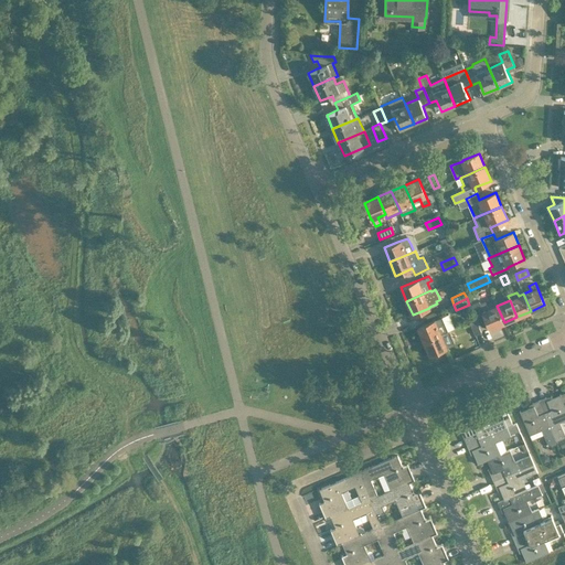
[(504,322),(497,306),(488,309),(484,301),(480,304),(479,301),(471,305),(481,326),(488,323),(490,329),(504,322)]
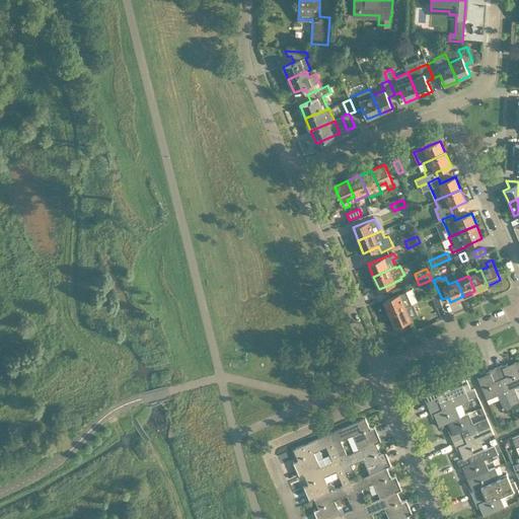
[(412,303),(417,301),(412,288),(384,300),(389,312),(412,303)]
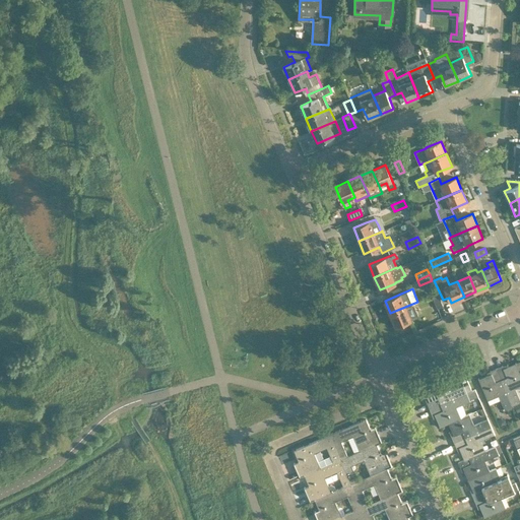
[(437,293),(432,296),(437,309),(443,306),(437,293)]
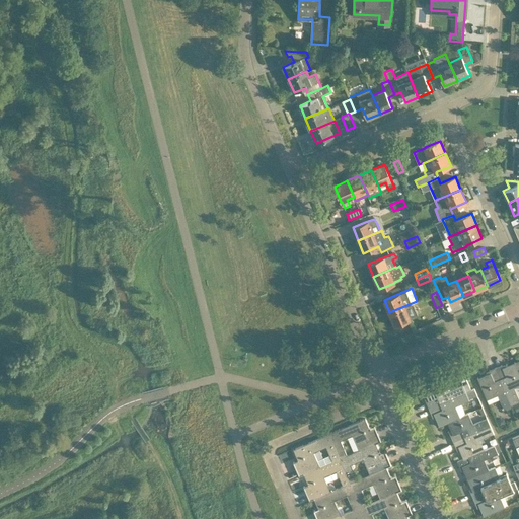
[(417,316),(412,303),(389,312),(394,326),(411,319),(417,316)]
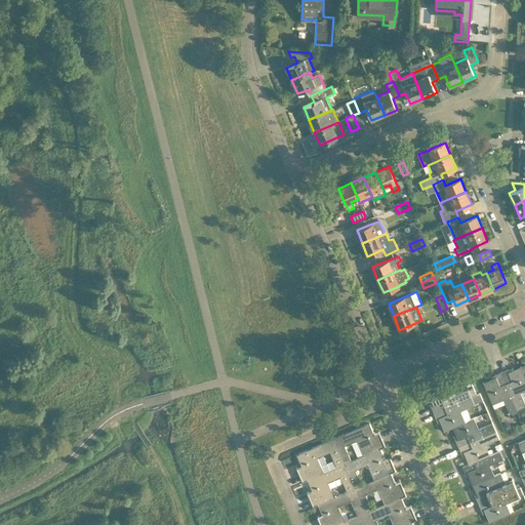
[(508,369),(500,372),(517,409),(524,405),(524,404),(519,390),(524,387),(524,375),(521,367),(512,371),(513,373),(510,374),(508,369)]
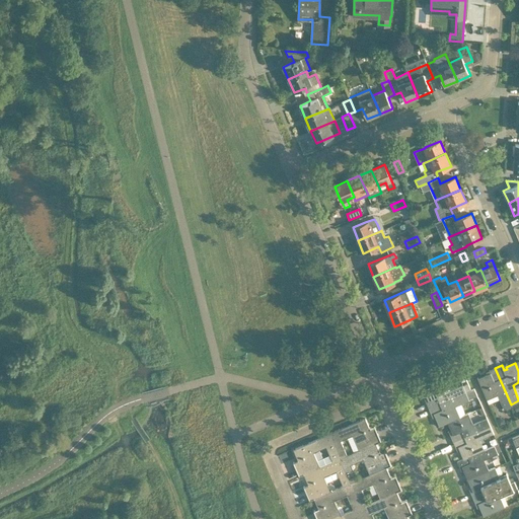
[(477,377),(476,377),(488,403),(500,398),(504,408),(511,404),(495,368),(489,371),(491,376),(488,377),(487,375),(477,379),(477,377)]
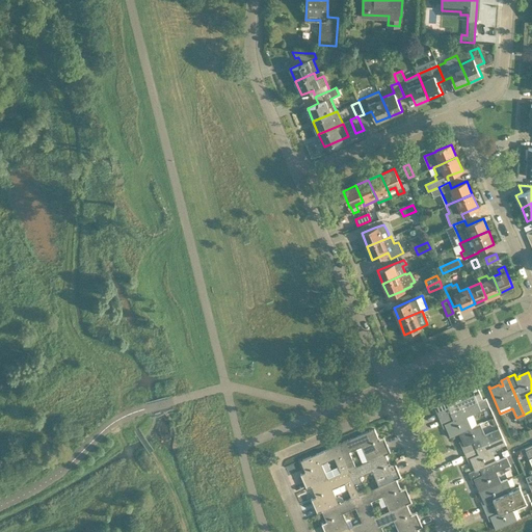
[(448,392),(432,399),(433,399),(434,399),(439,408),(441,407),(442,409),(436,413),(440,419),(477,402),(482,400),(479,393),(458,402),(453,390),(448,392)]
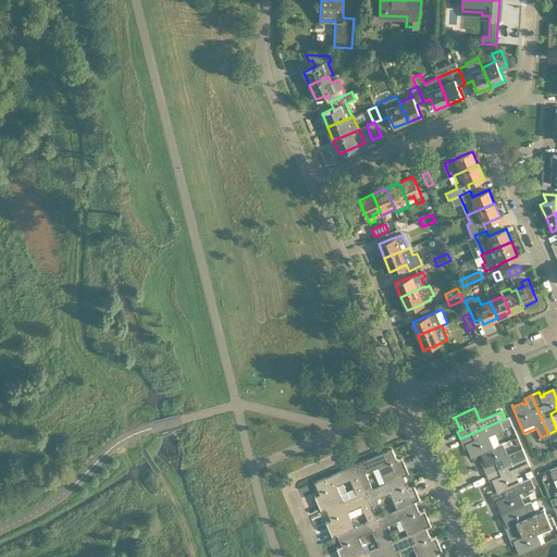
[(503,429),(512,424),(509,417),(505,419),(499,421),(460,438),(462,445),(466,444),(471,457),(479,454),(492,448),(499,445),(494,432),(503,429)]
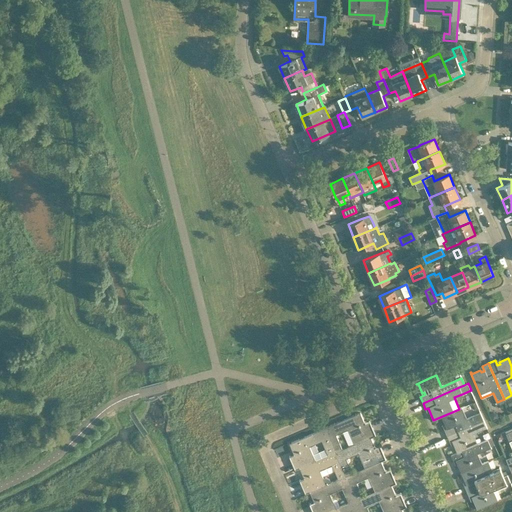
[(452,412),(440,417),(444,426),(446,425),(447,427),(442,429),(445,436),(483,419),(480,412),(465,418),(460,408),(459,409),(452,412)]
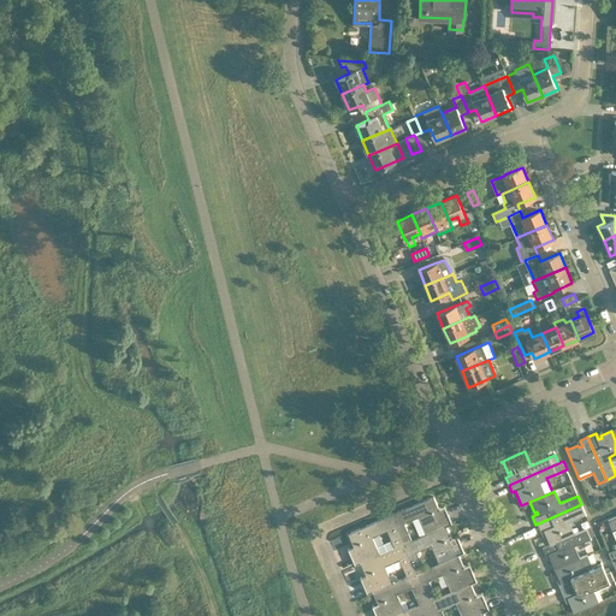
[(433,497),(431,498),(431,497),(406,508),(406,509),(391,515),(404,544),(446,526),(452,523),(449,515),(448,515),(446,513),(442,515),(433,497)]
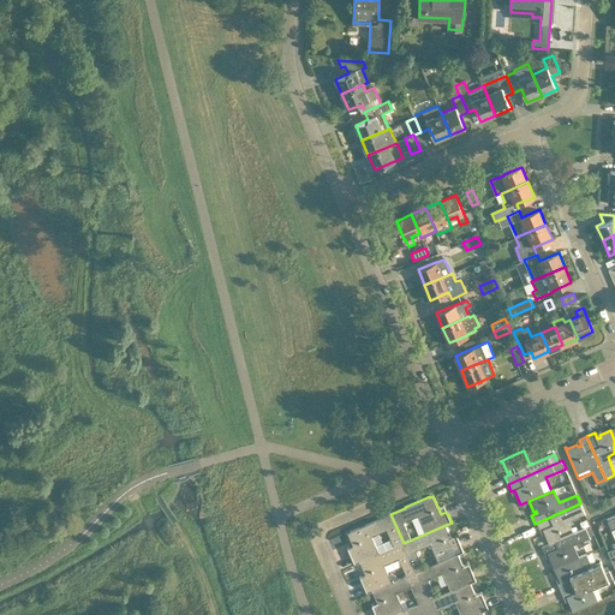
[(580,503),(535,524),(538,531),(544,529),(545,532),(543,533),(548,544),(572,533),(566,520),(584,512),(580,503)]
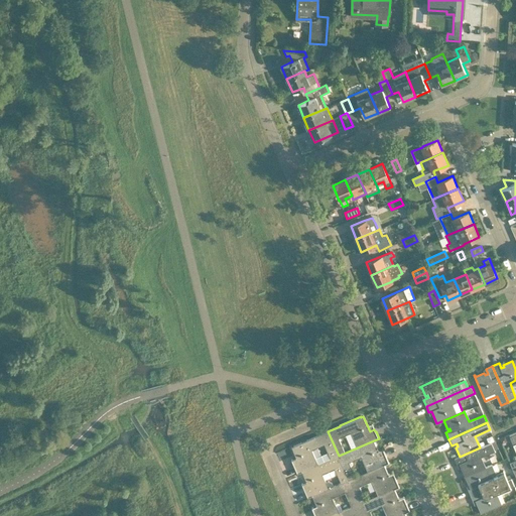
[(294,467),(297,474),(302,472),(339,456),(328,431),(314,437),(314,436),(293,445),(293,446),(291,446),(298,463),(294,465),(294,467)]
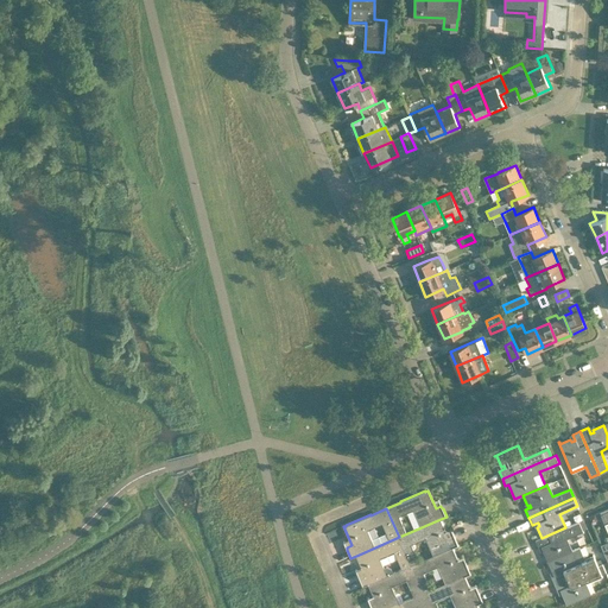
[(458,545),(455,537),(454,534),(448,537),(441,519),(399,537),(411,565),(453,548),(458,545)]
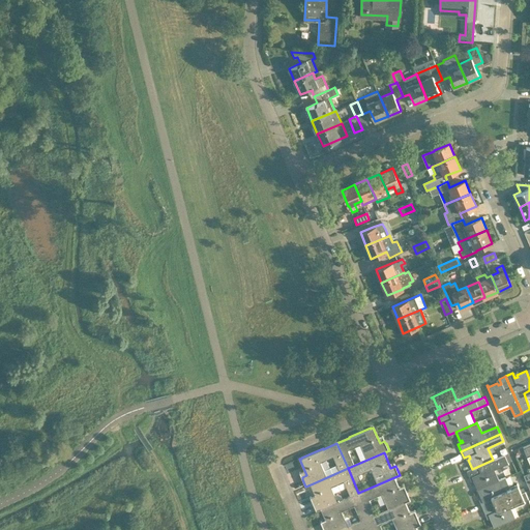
[(472,469),(467,471),(470,477),(475,475),(476,478),(474,479),(478,489),(499,479),(494,468),(507,462),(506,459),(504,454),(493,460),(472,469)]
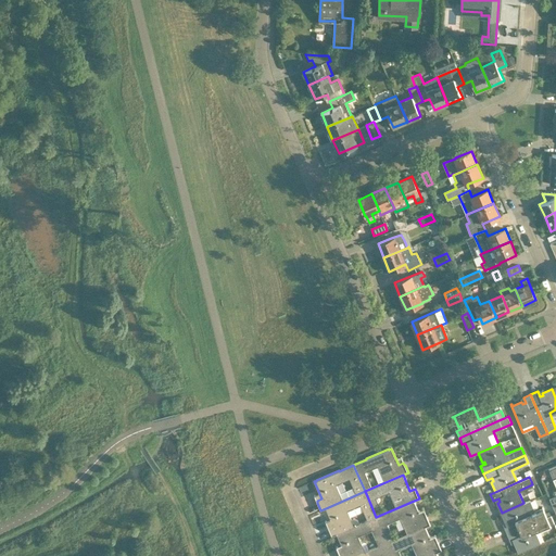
[(337,504),(326,508),(332,525),(328,527),(329,529),(328,529),(331,536),(337,534),(359,525),(357,520),(353,518),(351,519),(348,510),(361,505),(368,520),(376,517),(365,491),(337,504)]
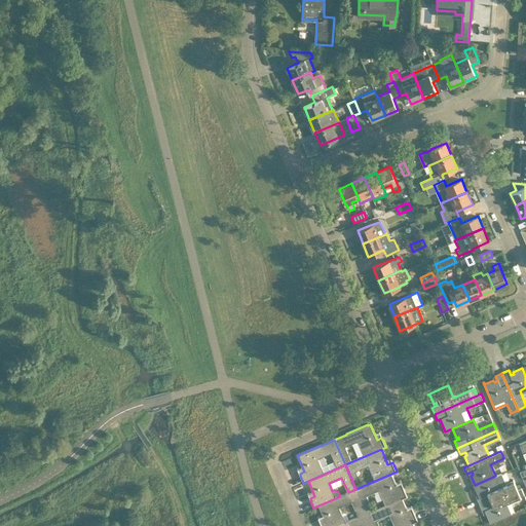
[(407,496),(404,489),(403,487),(399,489),(391,474),(355,489),(366,514),(403,498),(407,496)]
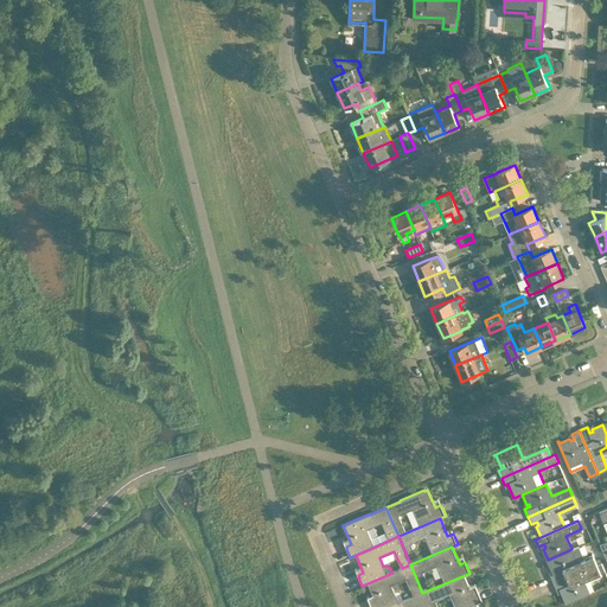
[(572,549),(548,560),(553,570),(555,569),(556,573),(550,575),(554,582),(596,563),(595,560),(594,557),(593,555),(585,560),(579,547),(572,549)]
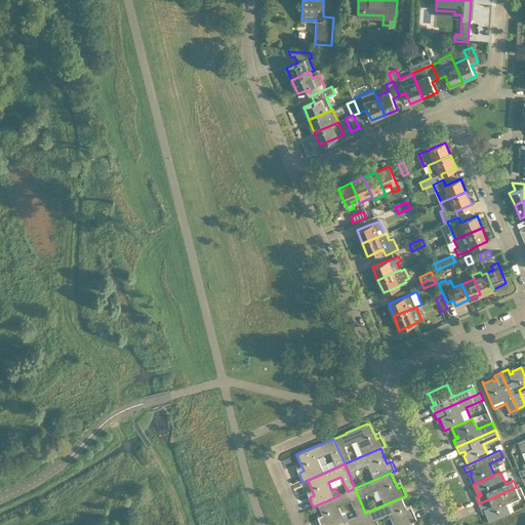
[(516,487),(479,503),(482,511),(485,509),(486,512),(490,522),(511,513),(514,512),(510,501),(520,497),(519,495),(523,493),(520,486),(516,487)]
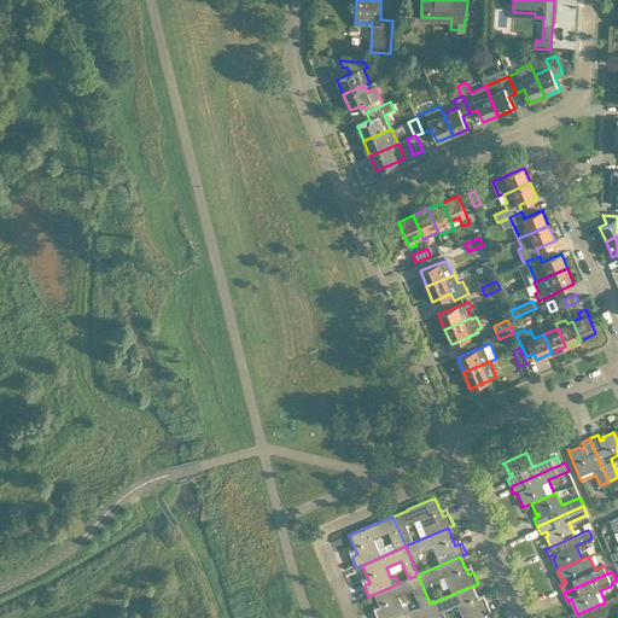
[(378,616),(378,617),(396,617),(430,604),(418,575),(409,578),(400,583),(374,594),(383,612),(377,614),(378,616)]
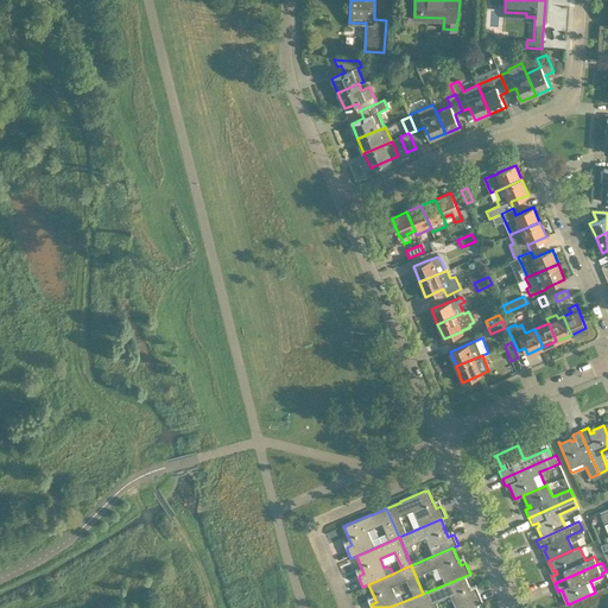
[(483,602),(480,594),(479,594),(477,591),(473,594),(466,576),(423,594),(429,607),(468,607),(477,605),(483,602)]
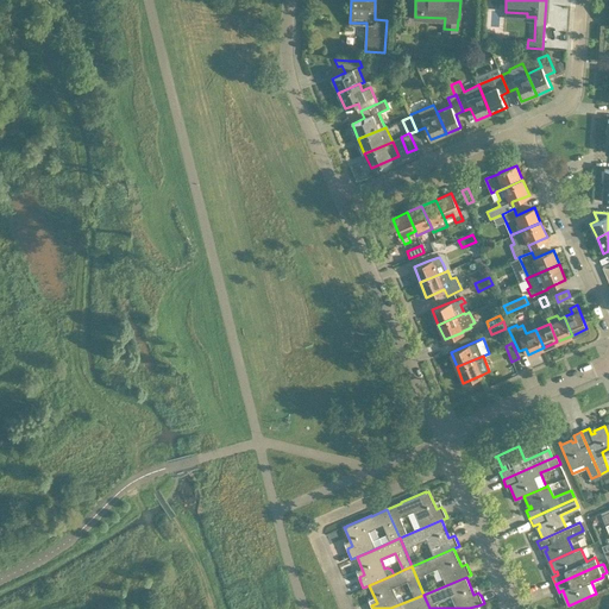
[(429,608),(424,595),(390,608),(429,608)]
